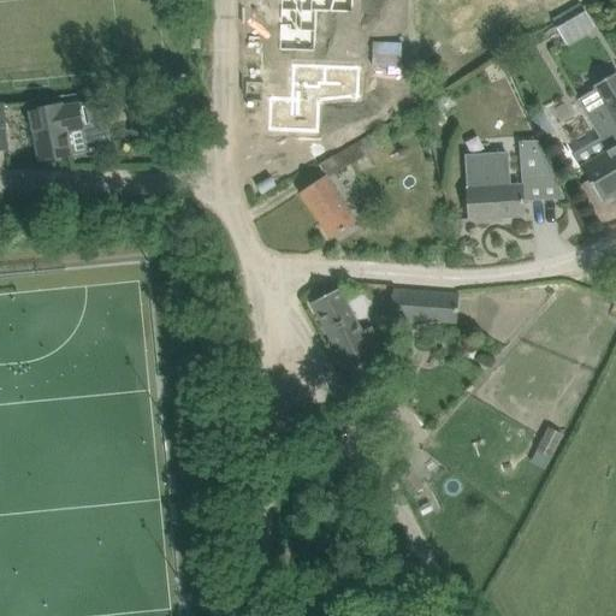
[(278,0),(277,51),(313,52),(314,11),(329,12),(332,0),(278,0)]
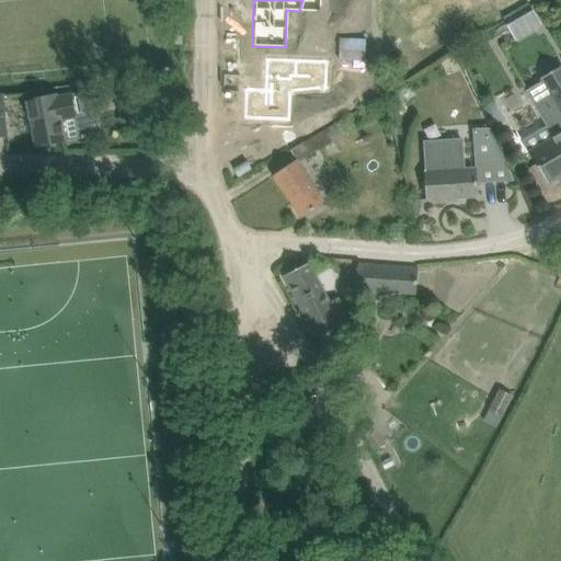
[(530,7),(502,20),(510,37),(538,25),(530,7)]
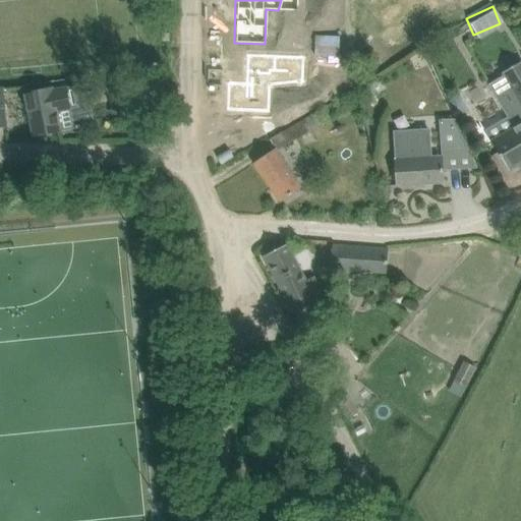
[(227,81),(226,110),(254,112),(255,85),(288,81),(289,56),(246,54),(245,82),(227,81)]
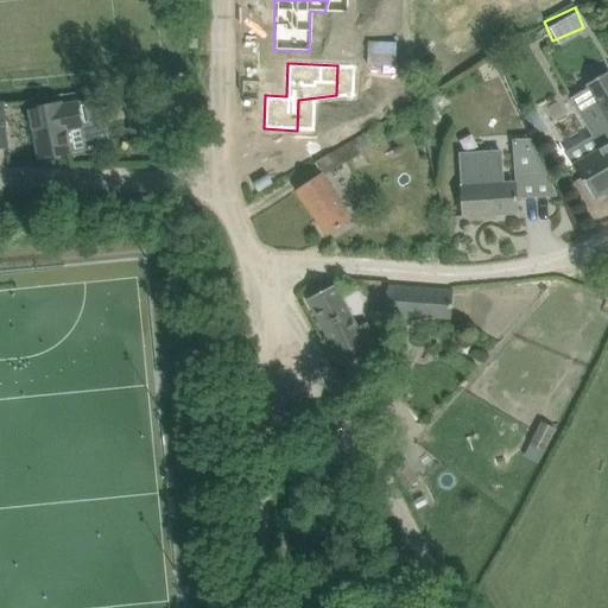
[(607,73),(587,86),(589,89),(571,100),(600,149),(574,165),(594,200),(607,190),(607,73)]
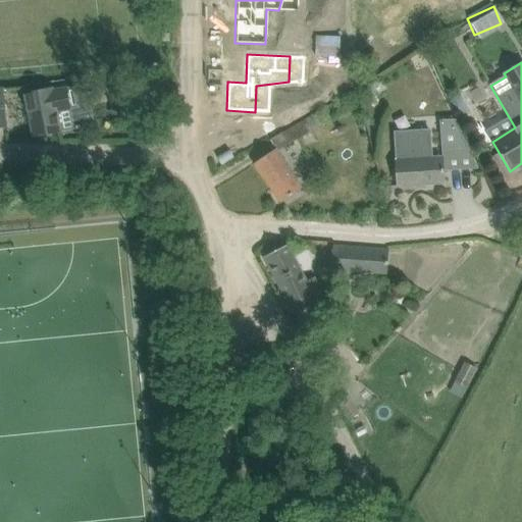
[(53,87),(24,93),(30,117),(34,138),(61,132),(58,112),(71,110),(68,90),(68,87),(53,90),(53,87)]
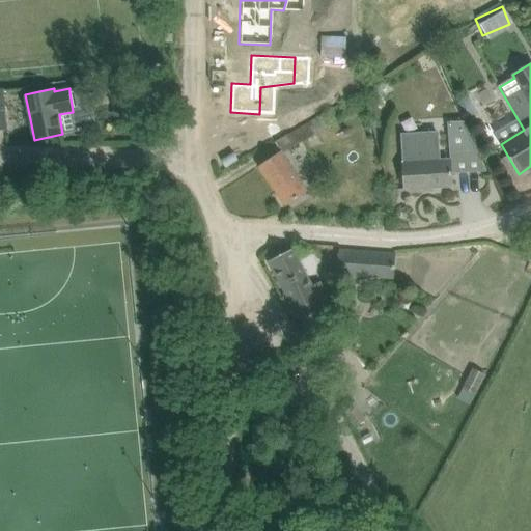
[(115,107),(110,113),(117,119),(122,113),(115,107)]
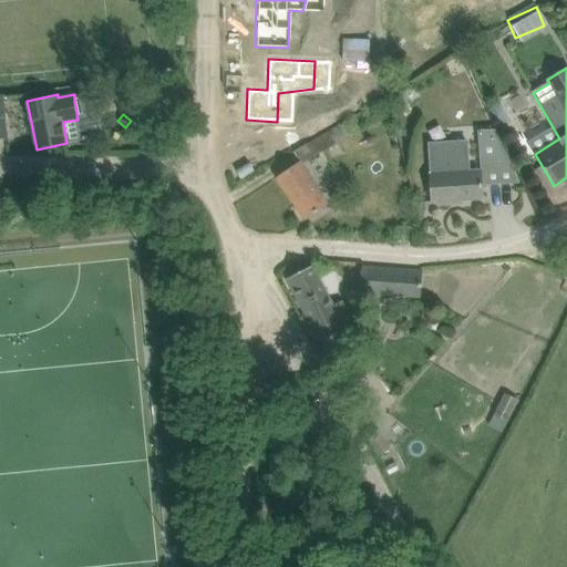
[(340,125),(294,153),(299,162),(301,164),(347,137),(340,125)]
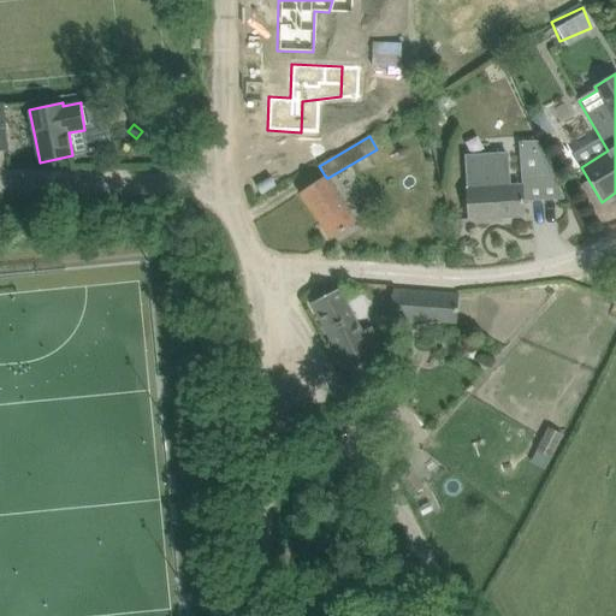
[(509,152),(465,154),(466,178),(468,220),(522,217),(522,200),(562,197),(549,167),(520,170),(521,183),(511,183),(509,152)]
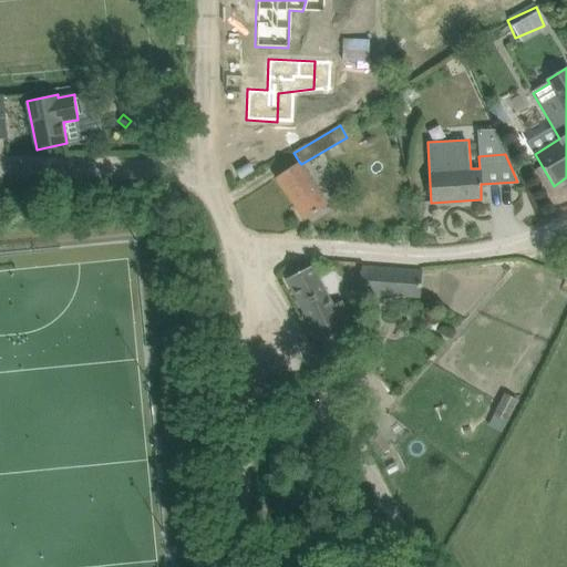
[(299,162),(276,177),(305,219),(328,204),(301,164),(299,162)]
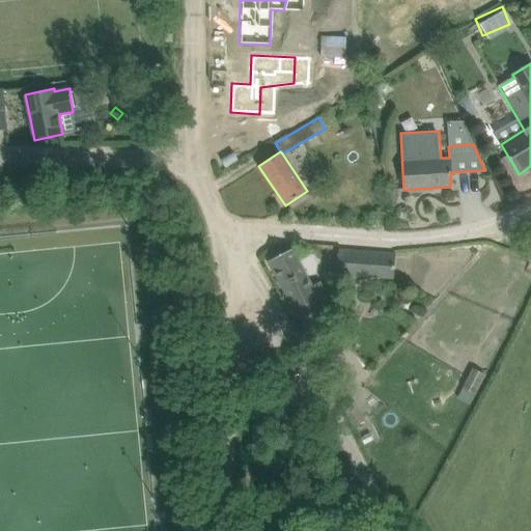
[(329,320),(323,308),(330,304),(318,282),(312,286),(291,248),(269,260),(307,333),(329,320)]
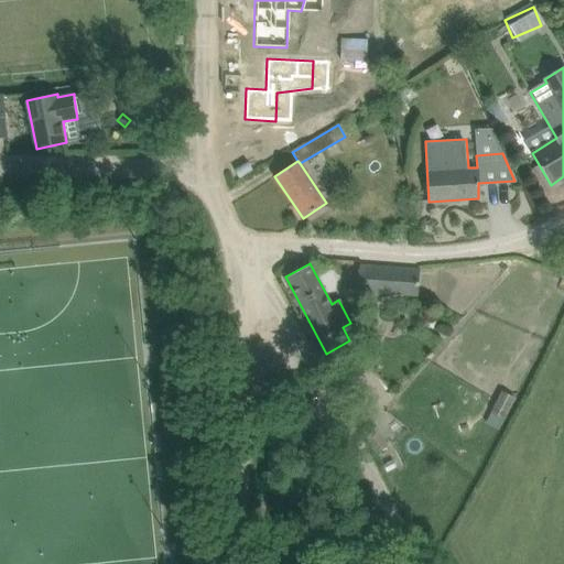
[(357,291),(418,296),(420,270),(359,264),(357,291)]
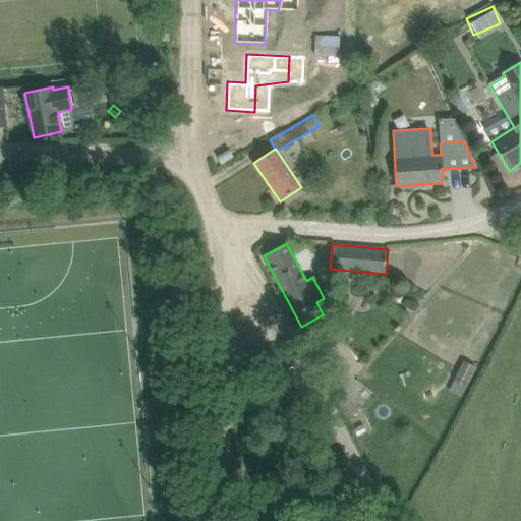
[(453,381),(466,388),(476,367),(463,361),(453,381)]
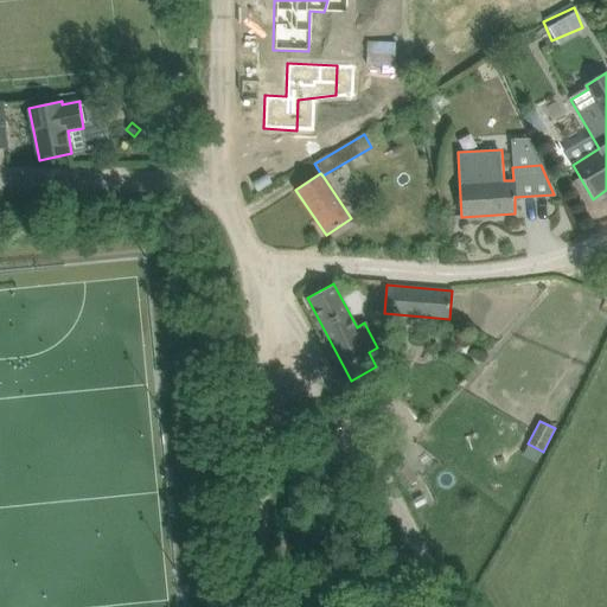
[(377,434),(393,465),(402,460),(403,460),(388,429),(377,434)]
